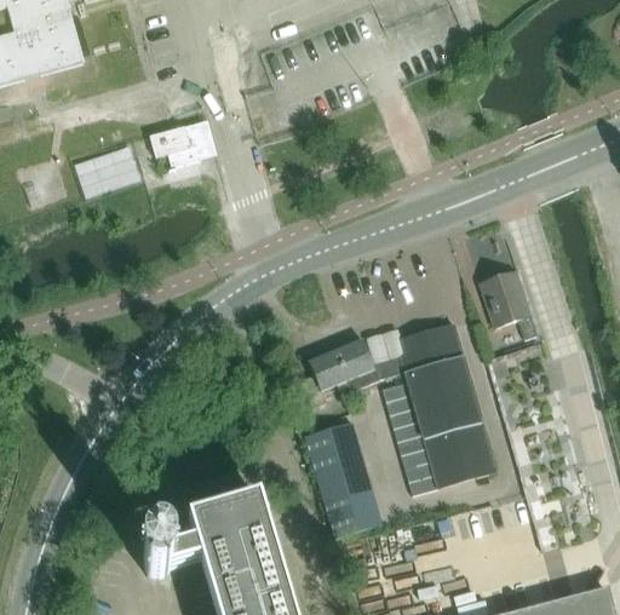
[(0,0),(0,7),(6,7),(12,32),(0,34),(0,85),(84,63),(67,0),(84,0),(85,3),(93,0),(0,0)]
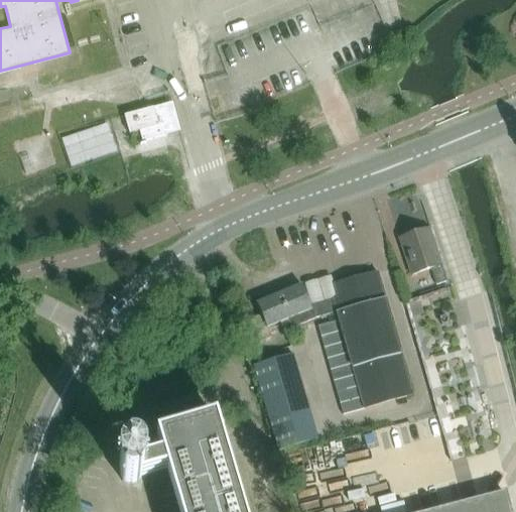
[(251,13),(279,0),(253,0),(247,3),(251,13)]
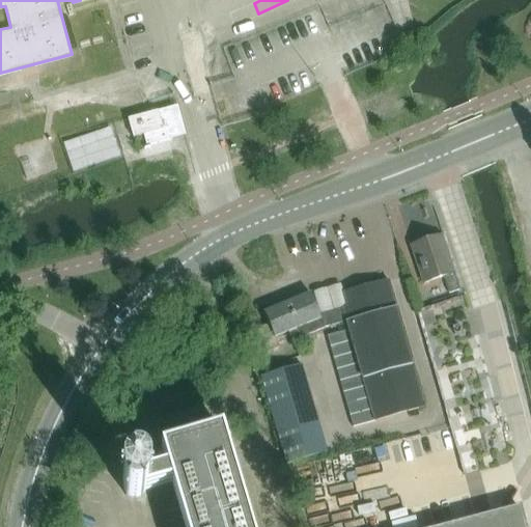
[(160,114),(158,108),(128,116),(133,134),(144,131),(163,126),(160,114)]
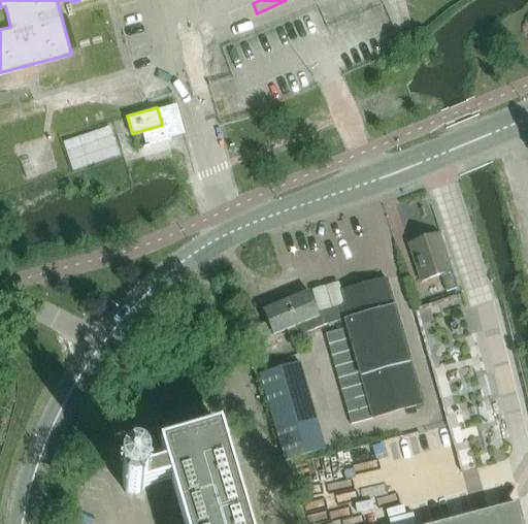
[(143,130),(146,141),(173,134),(167,111),(159,113),(162,125),(143,130)]
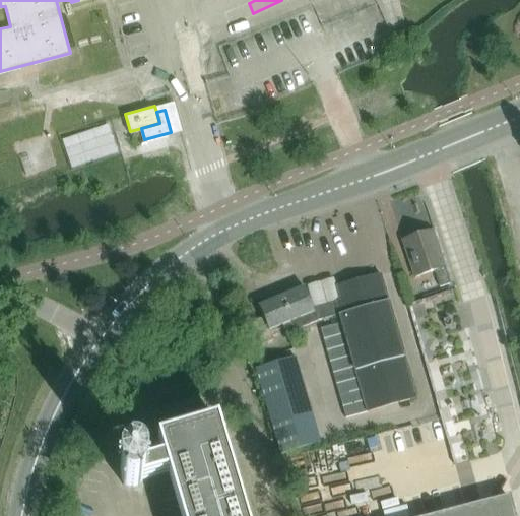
[(111,131),(65,146),(72,166),(118,150),(111,131)]
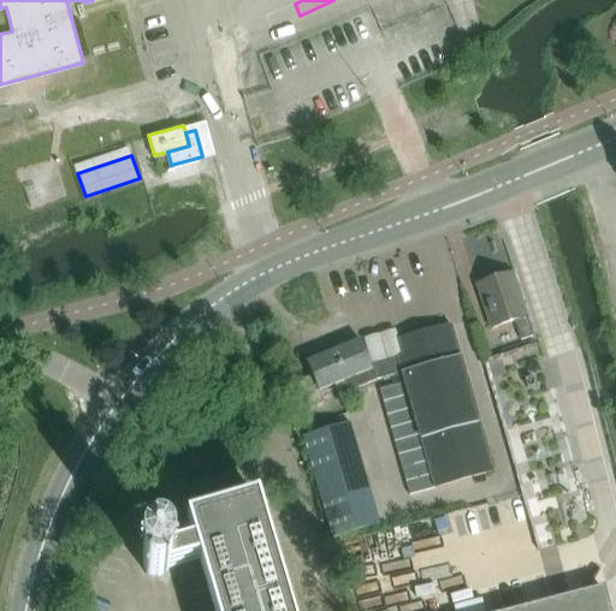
[(521,337),(534,332),(521,289),(519,289),(511,270),(477,282),(491,325),(515,318),(521,337)]
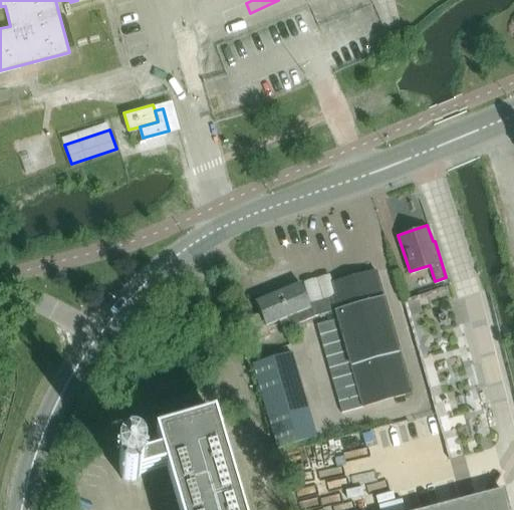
[(362,405),(412,391),(375,268),(327,281),(328,285),(304,292),(314,315),(334,309),(338,323),(342,336),(346,350),(350,363),(354,377),(358,392),(362,405)]
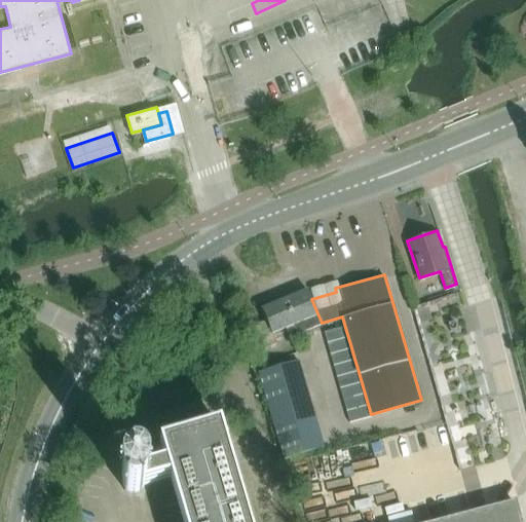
[(301,331),(322,323),(311,299),(307,288),(287,296),(301,331)]
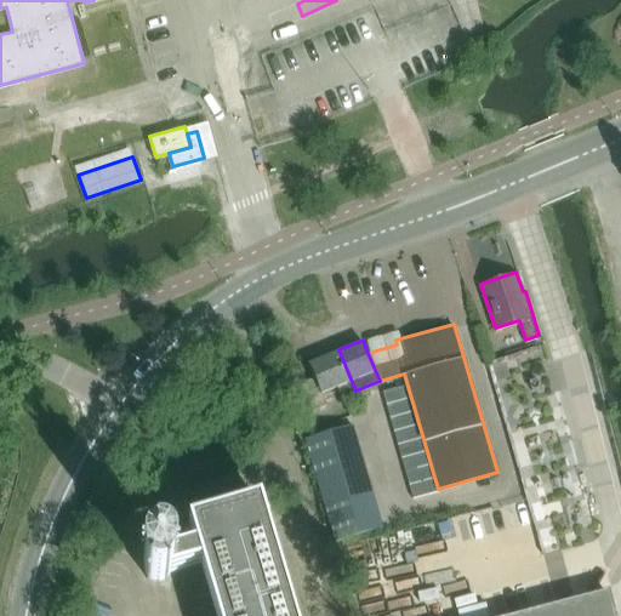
[(339,349),(308,361),(314,375),(300,381),(312,409),(326,403),(323,392),(336,386),(341,397),(355,391),(339,349)]
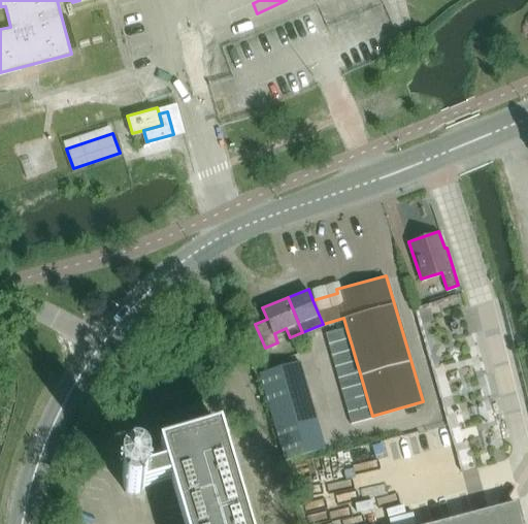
[(343,318),(323,324),(327,338),(348,332),(343,318)]
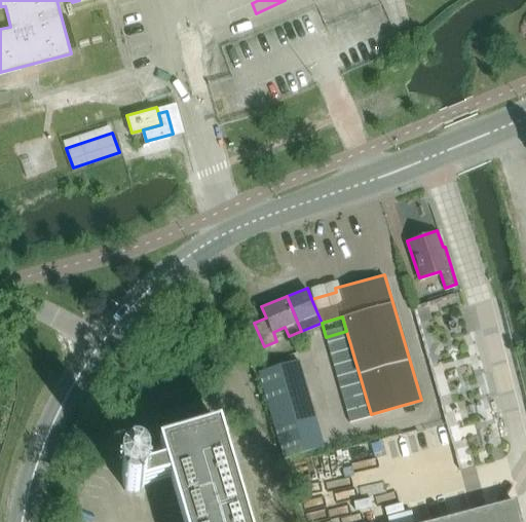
[(350,344),(346,331),(326,337),(330,350),(350,344)]
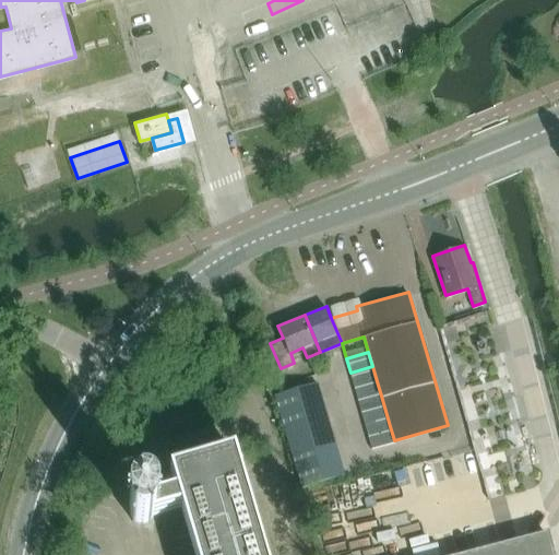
[(377,381),(372,366),(351,373),(355,388),(377,381)]
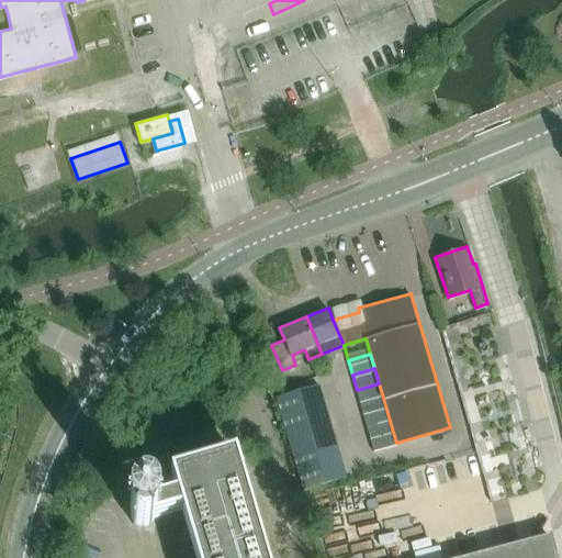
[(304,488),(347,475),(318,381),(276,394),(304,488)]
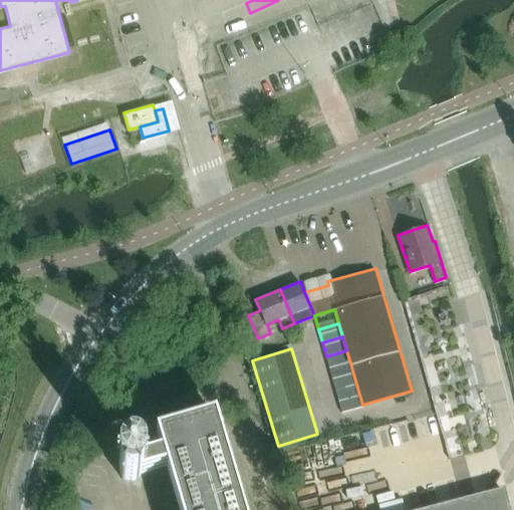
[(346,350),(326,356),(330,369),(350,363),(346,350)]
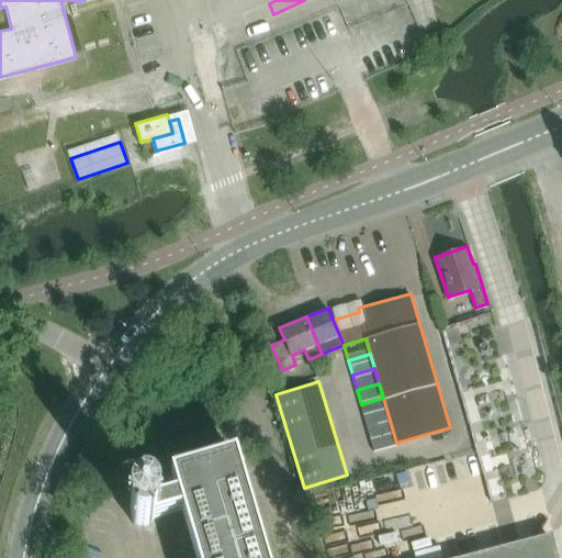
[(388,413),(383,398),(361,404),(366,420),(388,413)]
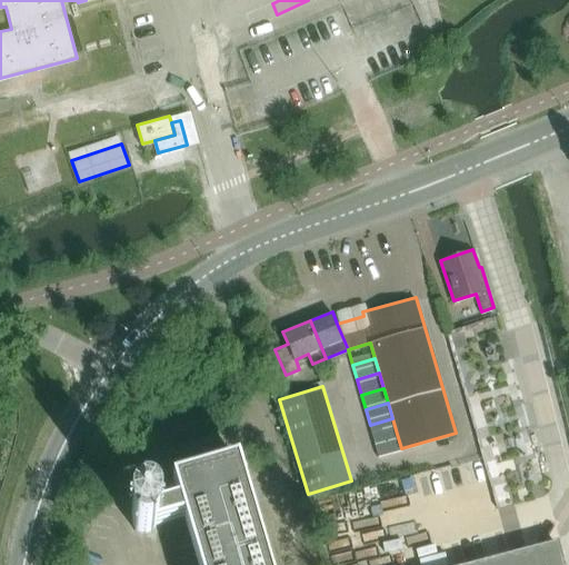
[(397,434),(392,418),(370,425),(375,440),(397,434)]
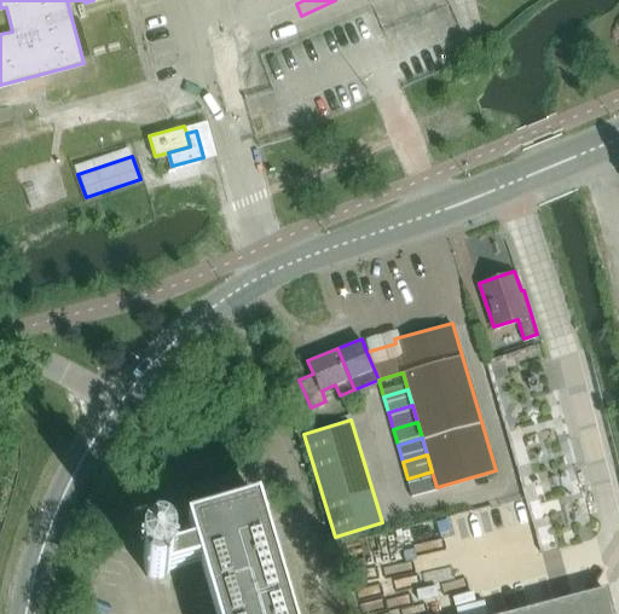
[(408,479),(412,494),(437,487),(432,471),(408,479)]
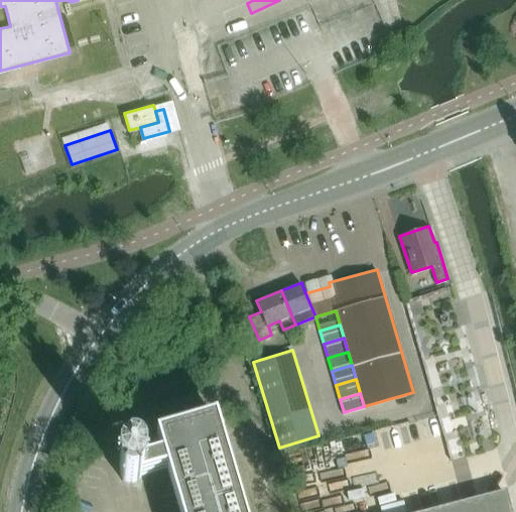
[(242,511),(215,418),(163,433),(168,451),(134,460),(133,455),(131,455),(131,461),(125,464),(121,463),(120,465),(124,466),(126,474),(124,478),(126,479),(129,476),(135,475),(139,480),(141,479),(138,475),(172,465),(185,511),(242,511)]
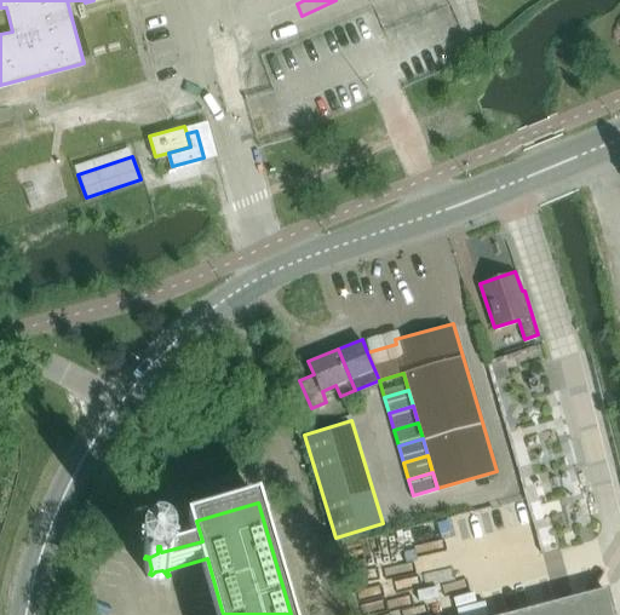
[(424,534),(446,526),(441,513),(419,522),(424,534)]
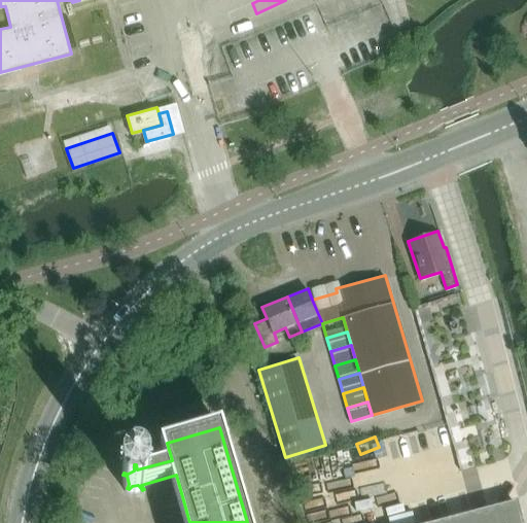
[(359,453),(363,484),(400,479),(396,448),(359,453)]
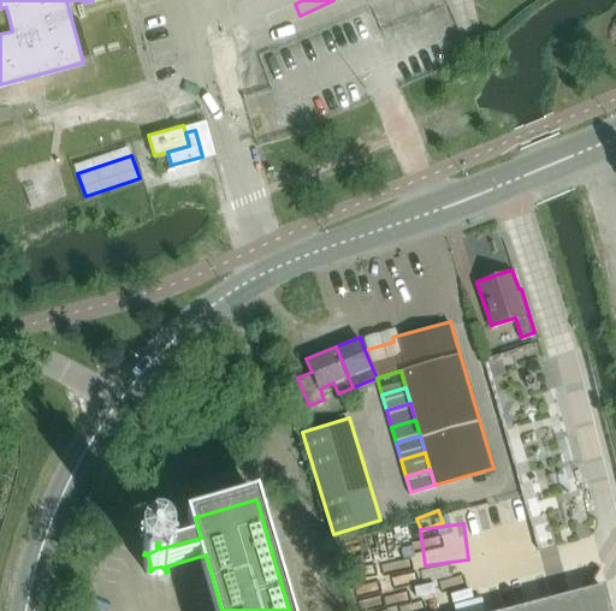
[(612,610),(606,586),(509,610),(612,610)]
